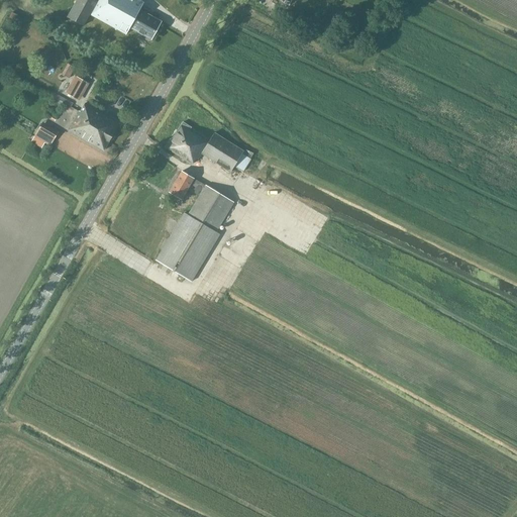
[(76,0),(67,17),(84,27),(90,16),(126,35),(130,28),(151,40),(161,22),(139,10),(144,2),(139,0),(76,0)]
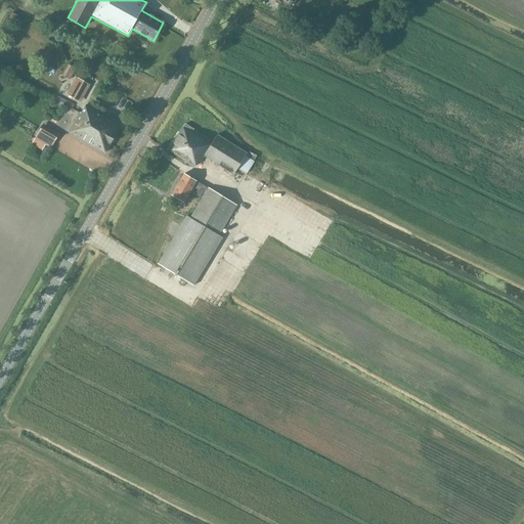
[(51,79),(54,73),(49,70),(45,75),(51,79)]
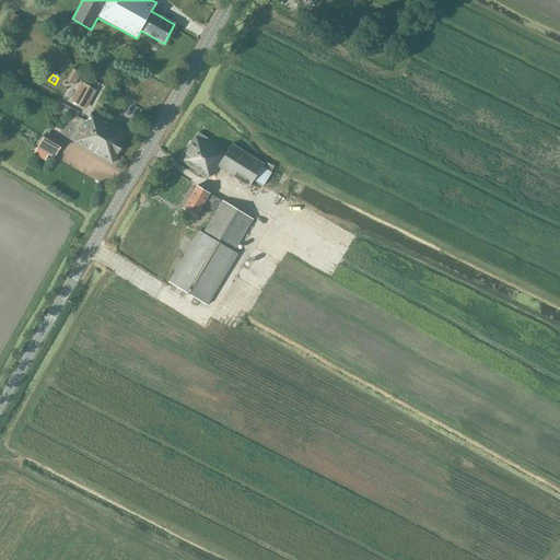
[(83,108),(94,89),(81,82),(71,101),(83,108)]
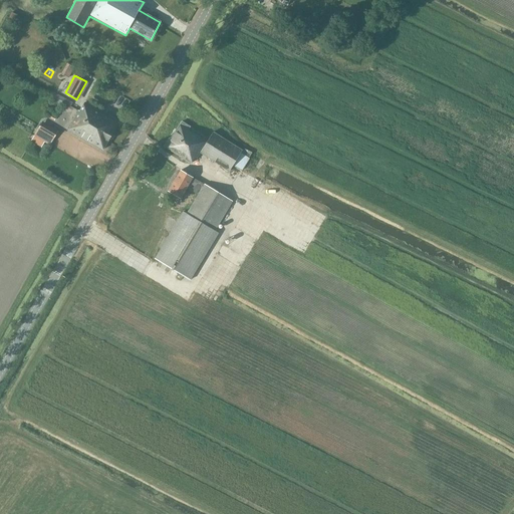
[(53,92),(50,99),(67,105),(70,99),(53,92)]
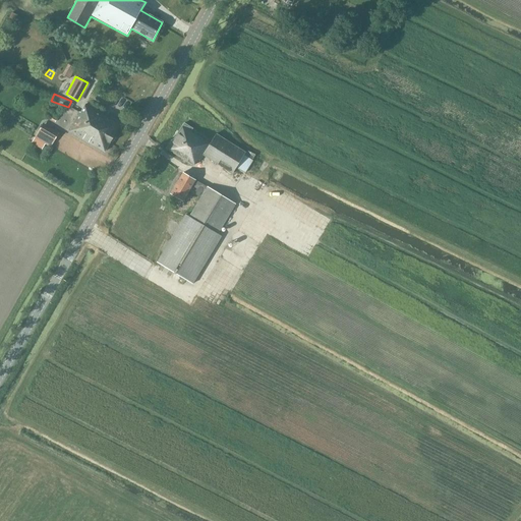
[(102,139),(110,145),(121,124),(85,104),(81,113),(89,117),(85,122),(105,133),(102,139)]
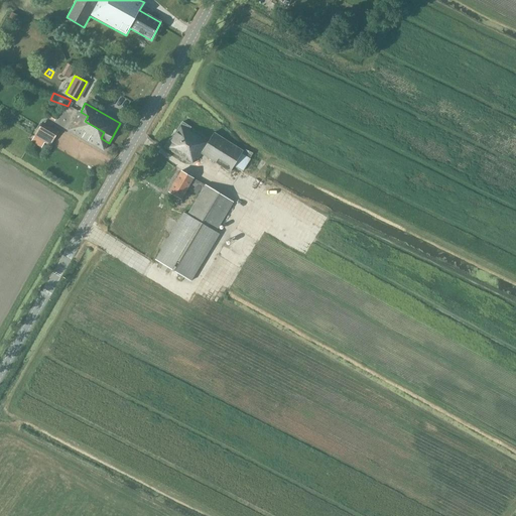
[(88,116),(81,112),(79,111),(67,131),(104,151),(109,143),(101,138),(104,132),(85,121),(88,116)]
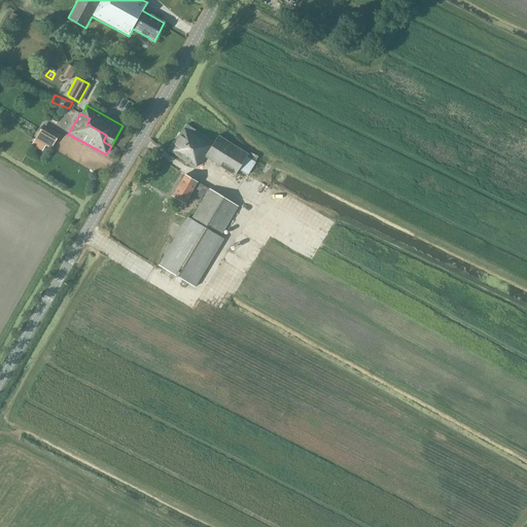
[(186,125),(170,151),(197,169),(201,163),(202,164),(205,157),(235,176),(239,170),(247,175),(255,163),(258,157),(250,152),(249,154),(219,136),(212,146),(194,134),(196,131),(186,125)]
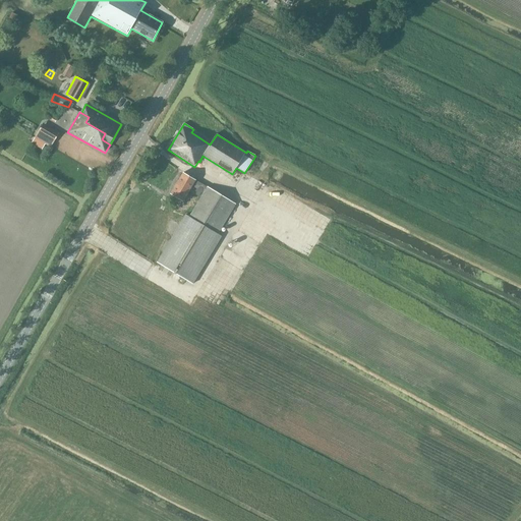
[(54,141),(58,133),(48,128),(44,136),(54,141)]
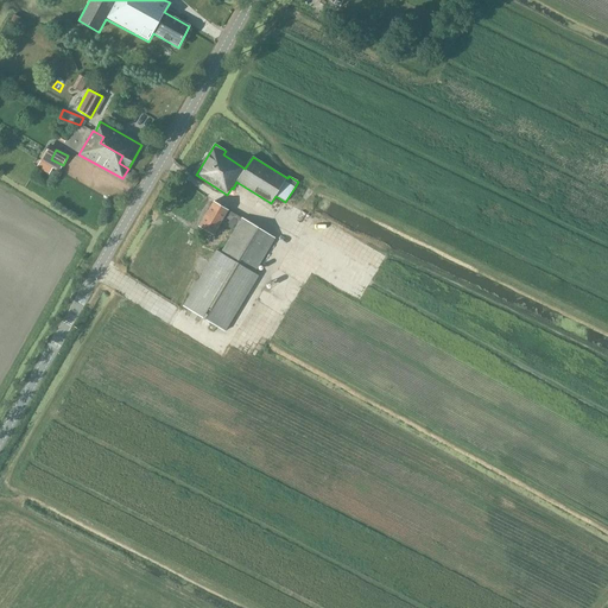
[(216,251),(183,306),(226,333),(258,277),(254,274),(276,239),(228,211),(213,202),(198,226),(214,235),(221,223),(234,230),(221,253),(216,251)]
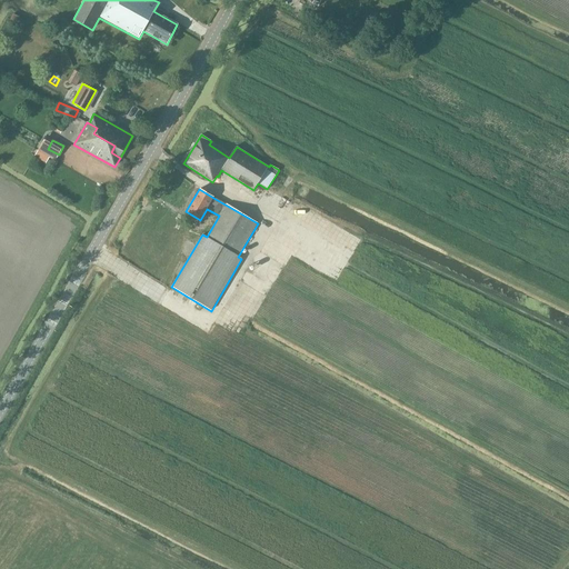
[(313,231),(310,237),(319,241),(322,236),(313,231)]
